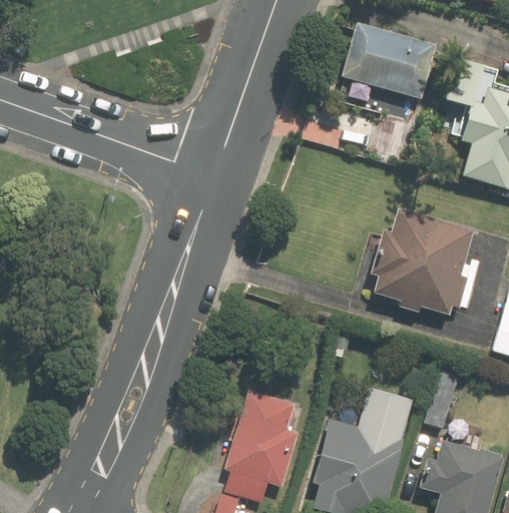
[(435,44),(356,22),(334,102),(412,124),(435,44)]
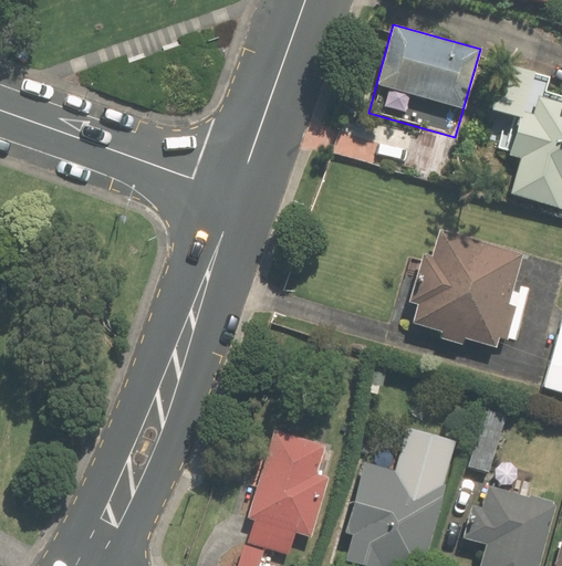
[(520,157),(511,195),(561,208),(561,95),(540,91),(536,113),(524,111),(514,156),(520,157)]
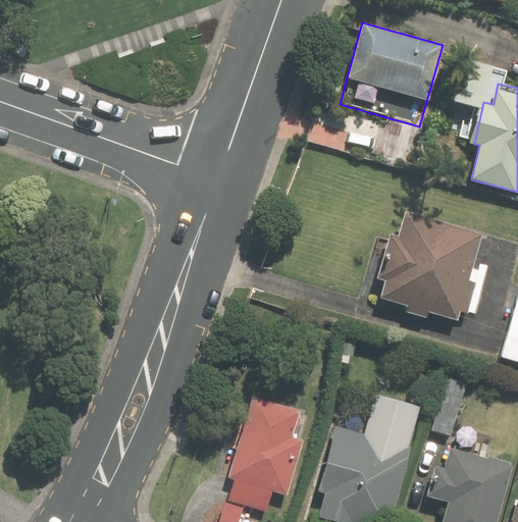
[(424,132),(402,125),(397,146),(419,152),(424,132)]
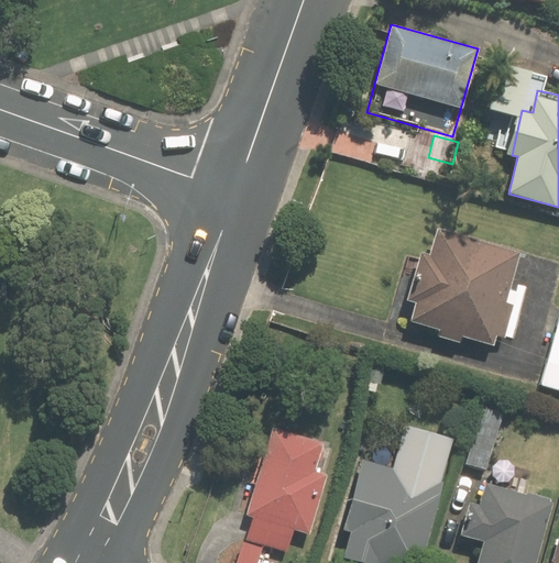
[(418,294),(409,320),(500,348),(517,291),(506,288),(518,251),(439,225),(431,250),(424,246),(409,290),(418,294)]
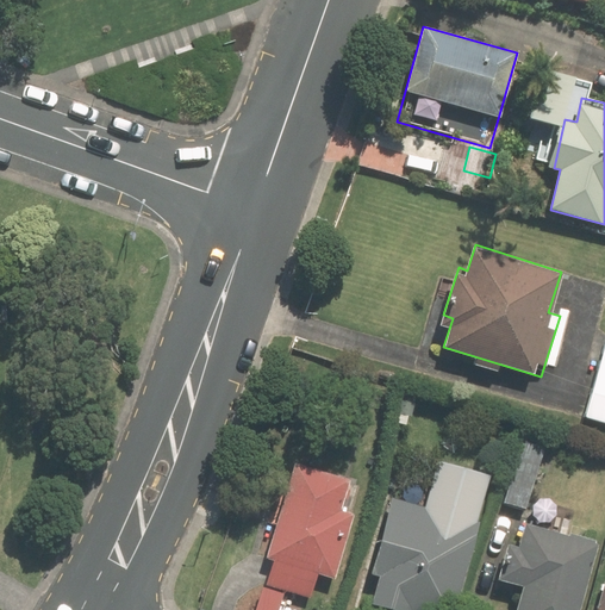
[(604,334),(603,334),(582,417),(604,422),(604,334)]
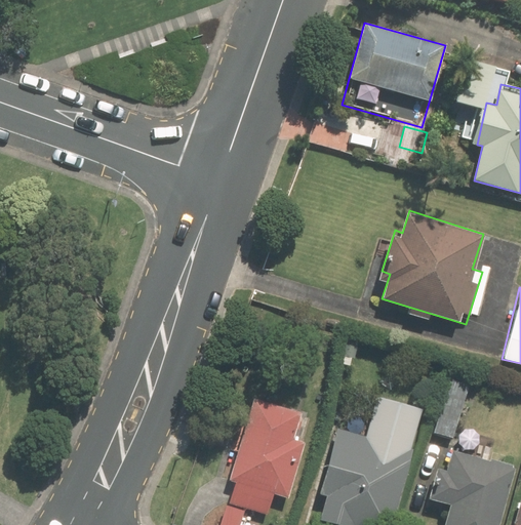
[(392,524),(424,405),(377,393),(367,435),(333,426),(318,489),(327,492),(321,519),(344,524),(392,524)]
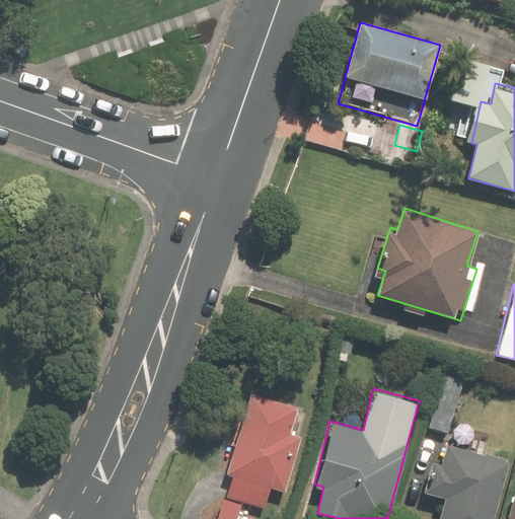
[(269,487),(284,491),(301,436),(292,433),(299,408),(249,392),(225,472),(231,474),(225,496),(220,495),(212,518),(235,518),(241,501),(263,508),(269,487)]
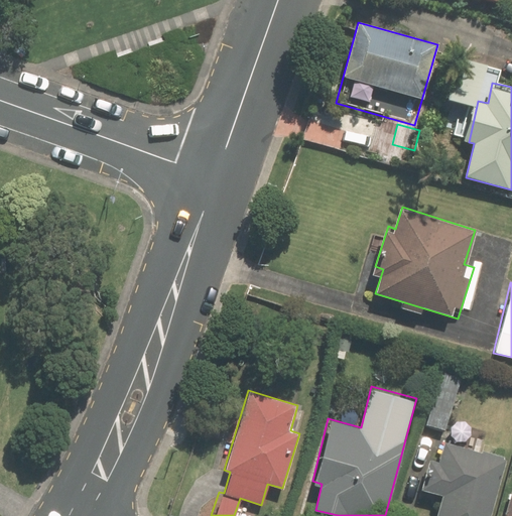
[(440,493),(433,515),(487,515),(504,456),(444,439),(438,461),(426,458),(418,488),(440,493)]
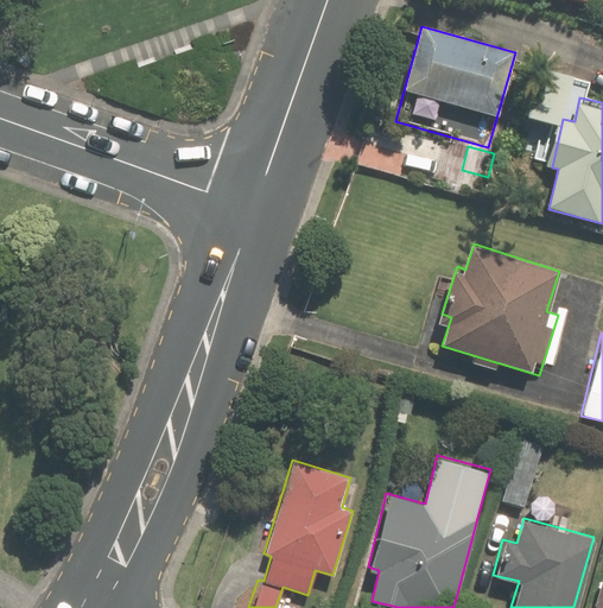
[(591,607),(602,607),(602,568),(602,569),(591,607)]
